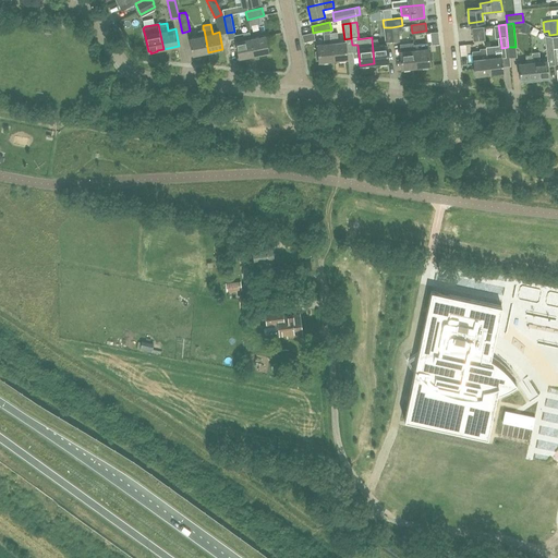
[(385,43),(392,41),(391,27),(384,27),(385,43)]
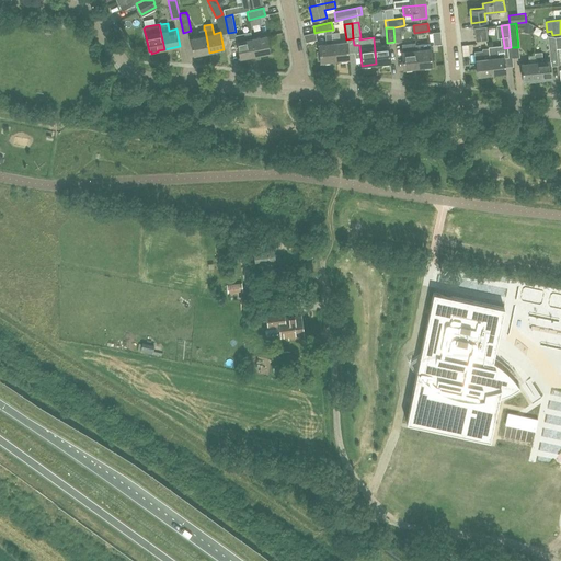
[(476,42),(487,41),(488,41),(487,27),(485,27),(474,29),(476,42)]
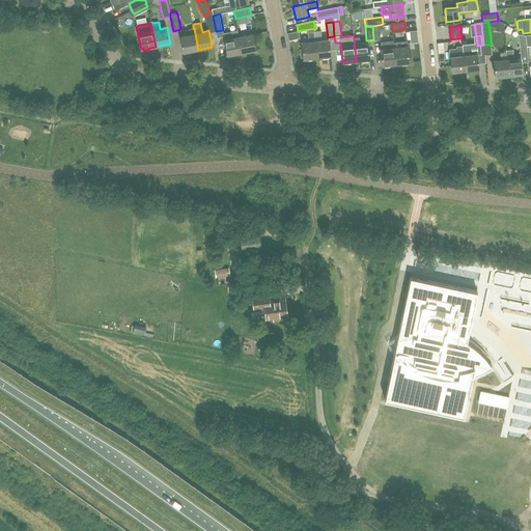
[(184,52),(198,50),(194,28),(193,28),(188,29),(189,34),(180,36),(184,52)]
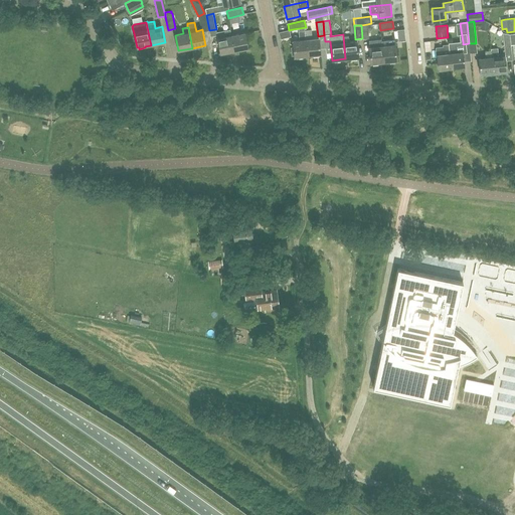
[(308,55),(305,30),(298,31),(299,40),(293,41),(293,47),(291,48),(292,56),(294,55),(294,57),(296,57),(296,59),(303,58),(303,55),(308,55)]
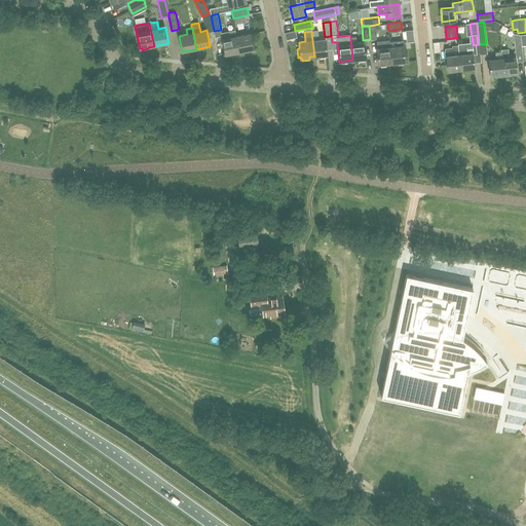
[(318,40),(317,31),(311,31),(314,57),(327,54),(325,39),(318,40)]
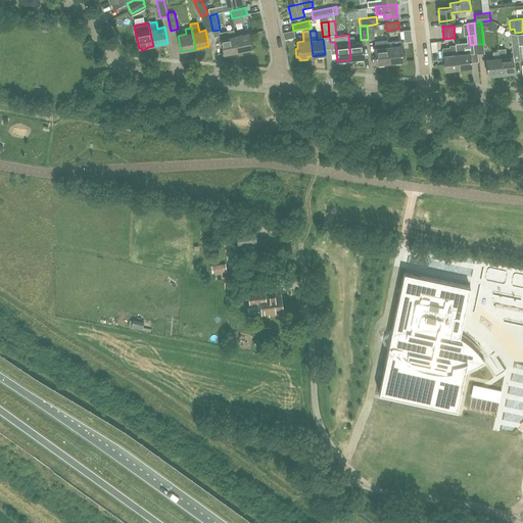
[(238,52),(251,49),(248,33),(235,36),(238,52)]
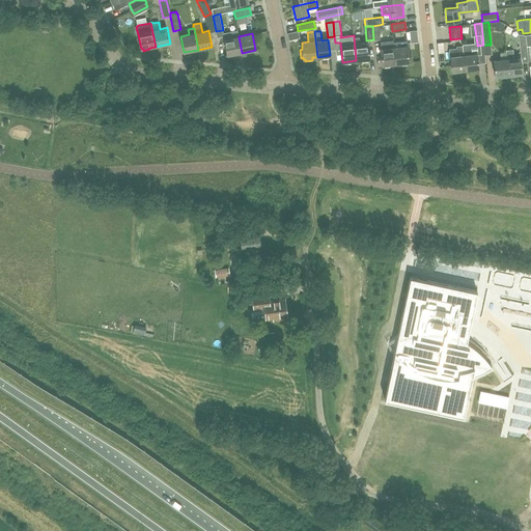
[(520,51),(527,50),(526,35),(519,34),(520,51)]
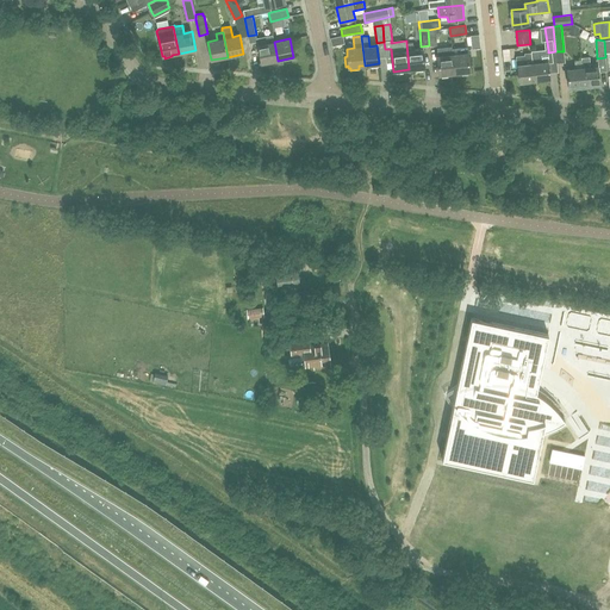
[(261,63),(278,61),(274,42),(257,45),(261,63)]
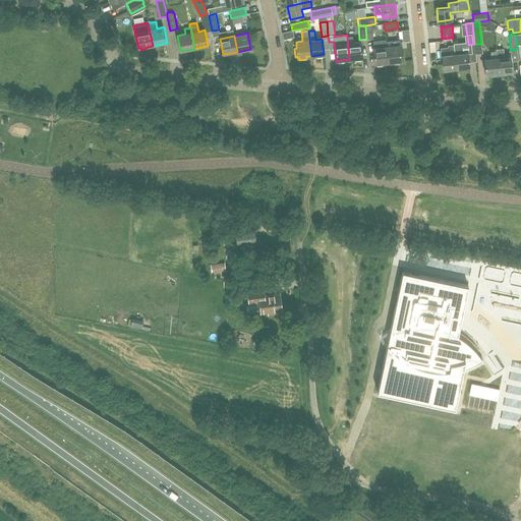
[(353,43),(352,37),(347,37),(349,59),(362,58),(361,42),(353,43)]
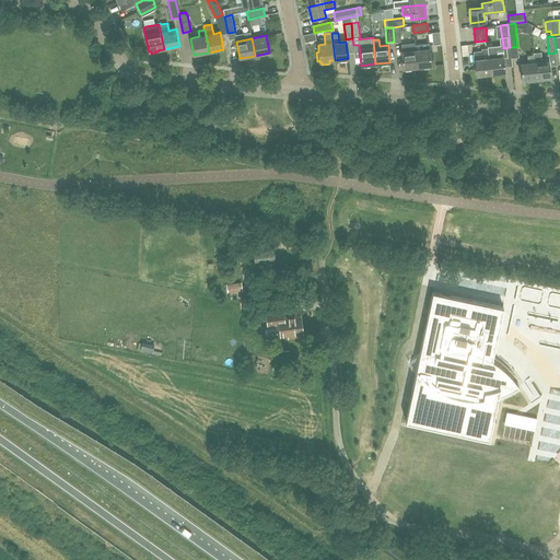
[(403,69),(417,68),(415,50),(416,50),(415,45),(415,43),(401,44),(401,51),(400,51),(403,69)]
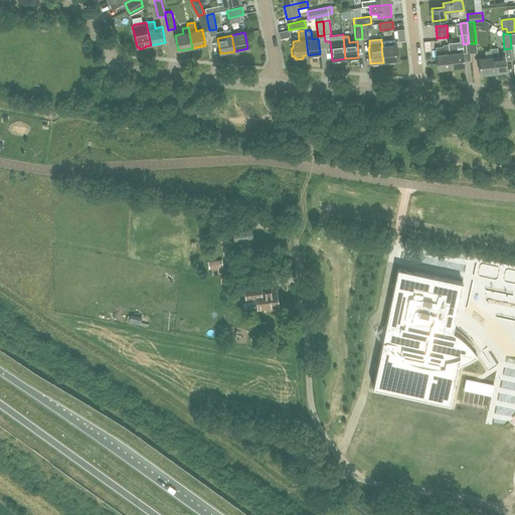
[(394,39),(381,41),(382,46),(381,46),(383,62),(396,60),(395,45),(394,39)]
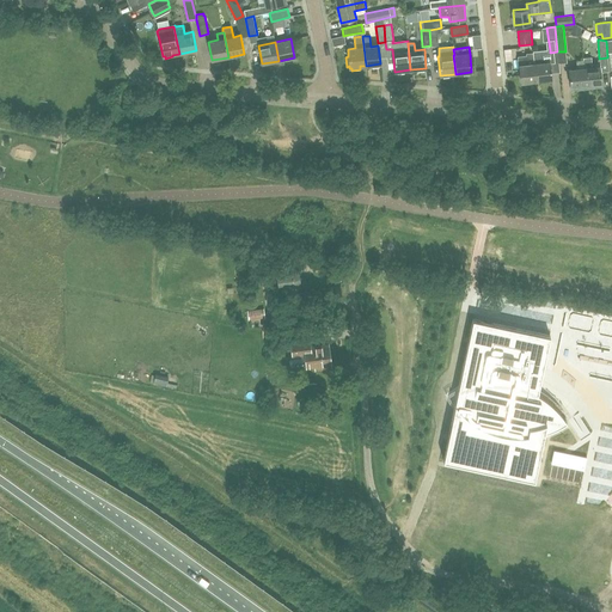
[(533,53),(537,80),(552,78),(550,63),(555,62),(554,53),(550,53),(550,50),(543,50),(533,51),(533,53)]
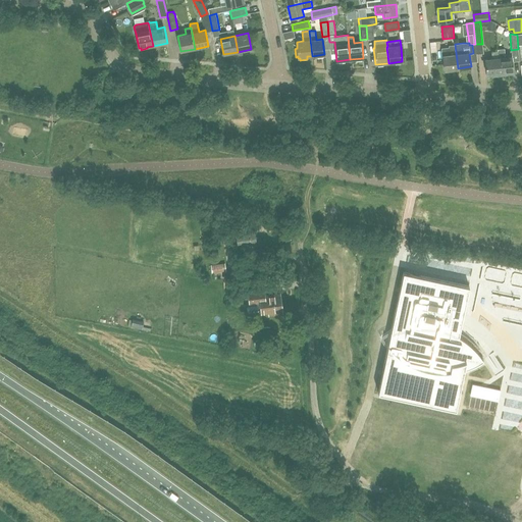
[(444,69),(458,68),(455,45),(449,46),(450,47),(441,48),(444,69)]
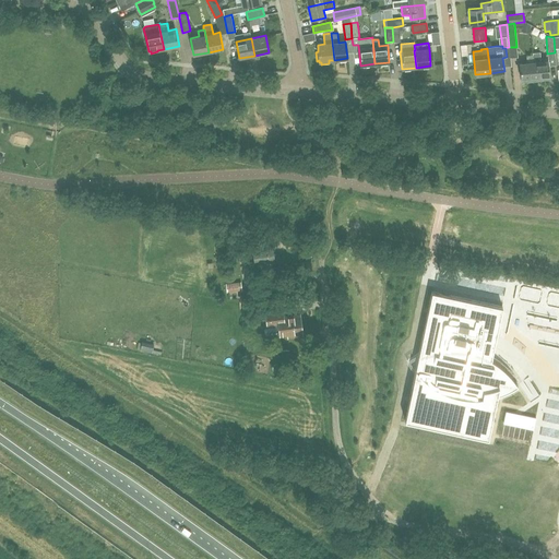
[(540,61),(539,52),(533,52),(533,55),(535,81),(549,80),(547,60),(540,61)]
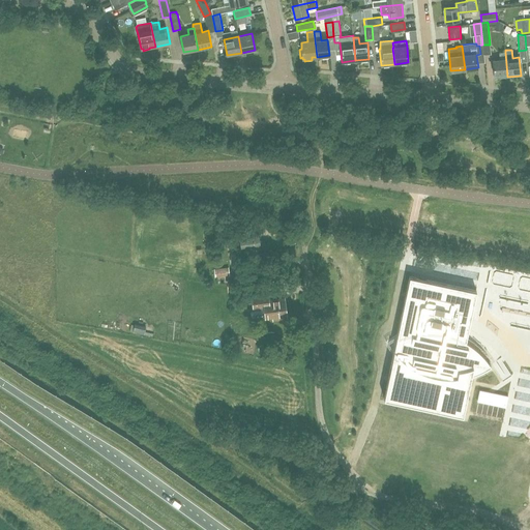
[(495,78),(507,77),(505,52),(499,53),(500,59),(493,60),(495,78)]
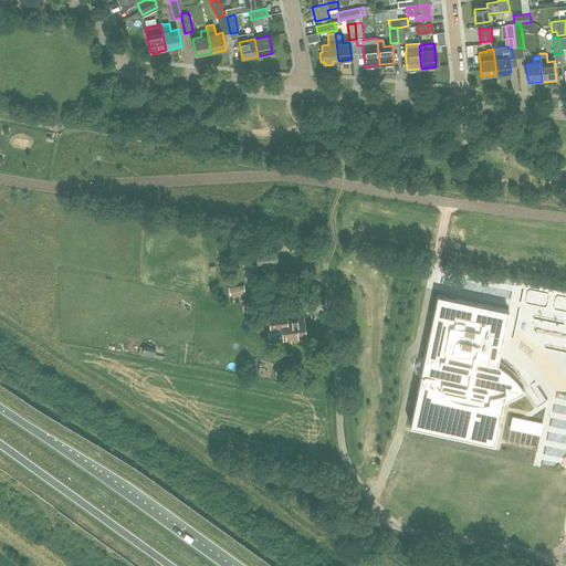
[(260,278),(270,275),(269,269),(278,268),(274,248),(255,251),(260,278)]
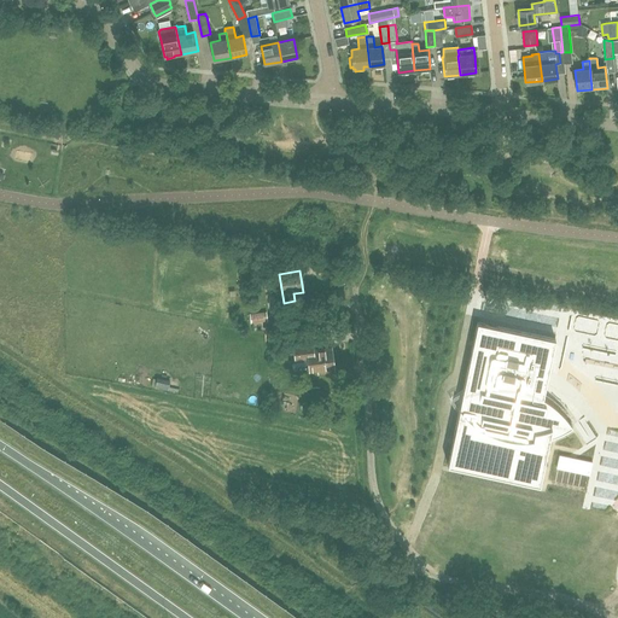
[(250,324),(268,321),(267,312),(249,314),(250,324)]
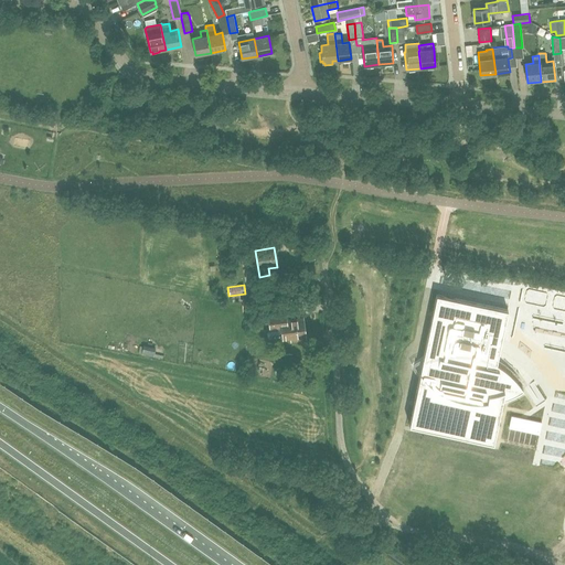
[(413,406),(408,425),(411,425),(423,427),(427,428),(429,429),(436,430),(439,430),(445,433),(457,435),(461,436),(473,438),(479,439),(490,441),(493,443),(493,440),(497,428),(498,423),(498,419),(499,417),(500,412),(502,398),(507,397),(511,395),(515,393),(519,391),(523,388),(519,384),(515,379),(511,374),(507,371),(501,366),(497,363),(498,356),(499,351),(501,339),(508,310),(507,310),(505,309),(438,295),(436,295),(433,312),(432,317),(423,358),(423,362),(419,373),(418,377),(414,402),(413,406)]
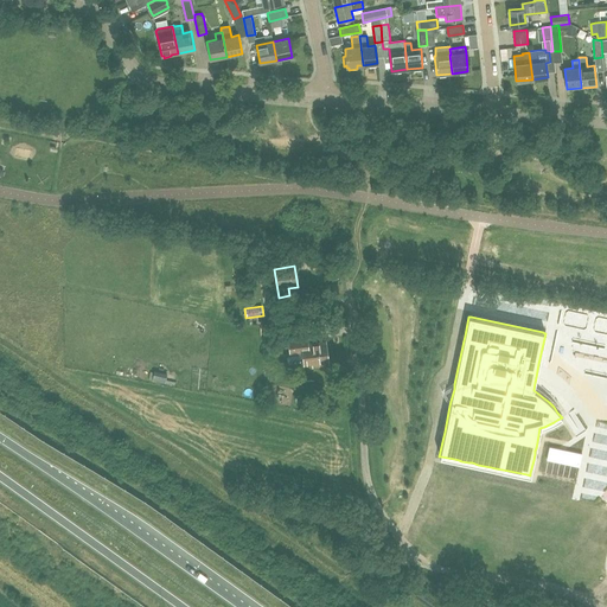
[(306,336),(288,338),(291,355),(302,352),(304,360),(305,366),(312,365),(313,368),(328,365),(325,343),(307,345),(306,336)]
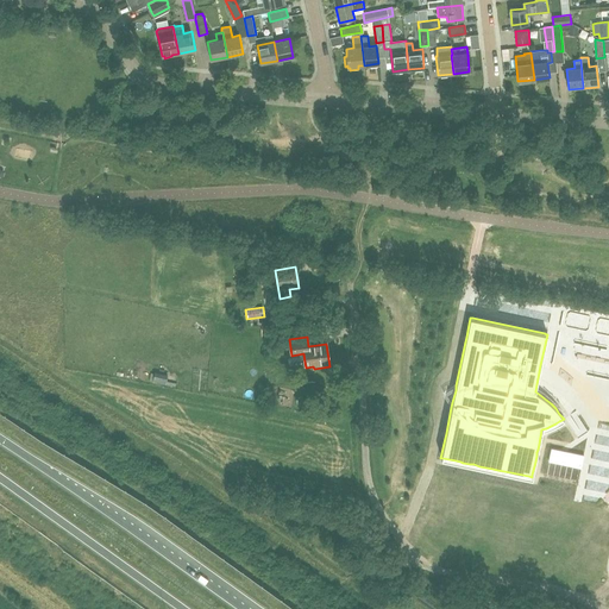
[(174,387),(175,383),(167,381),(168,375),(155,372),(152,382),(165,385),(165,384),(174,387)]
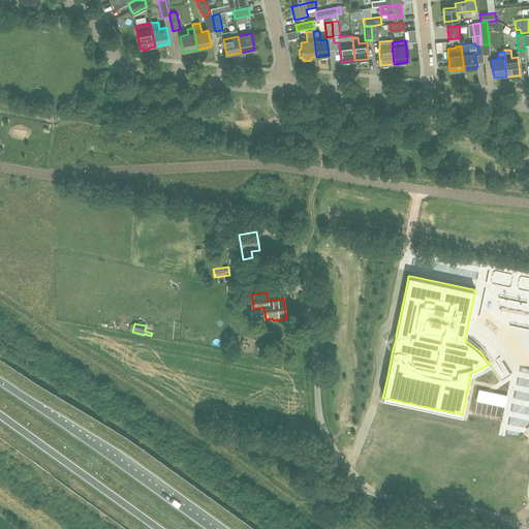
[(478,390),(476,401),(504,407),(507,396),(493,393),(486,391),(478,390)]
